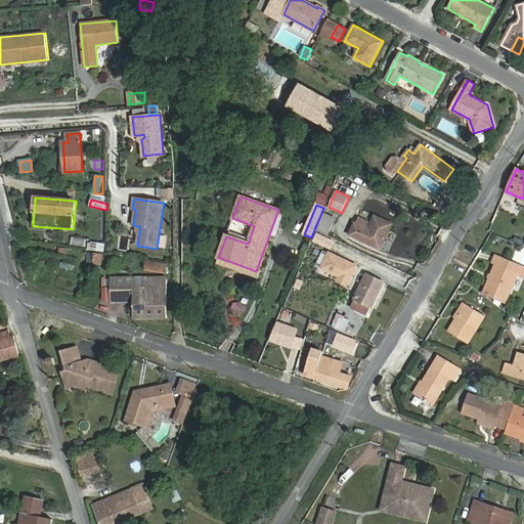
[(336,219),(324,214),(316,229),(328,235),(336,219)]
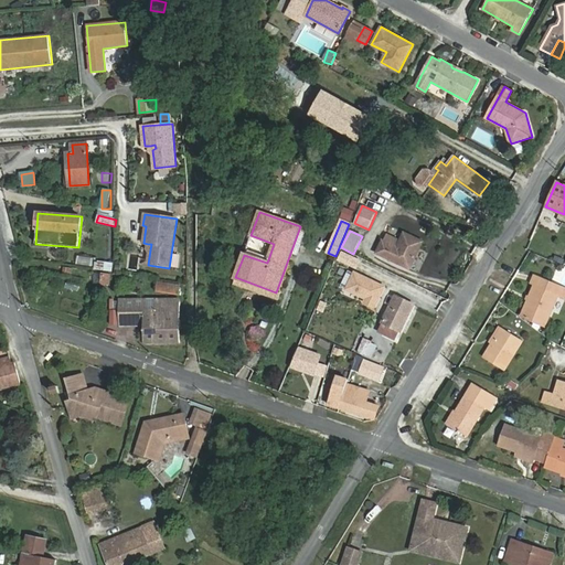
[(401,242),(385,234),(376,253),(409,269),(423,242),(404,233),(401,242)]
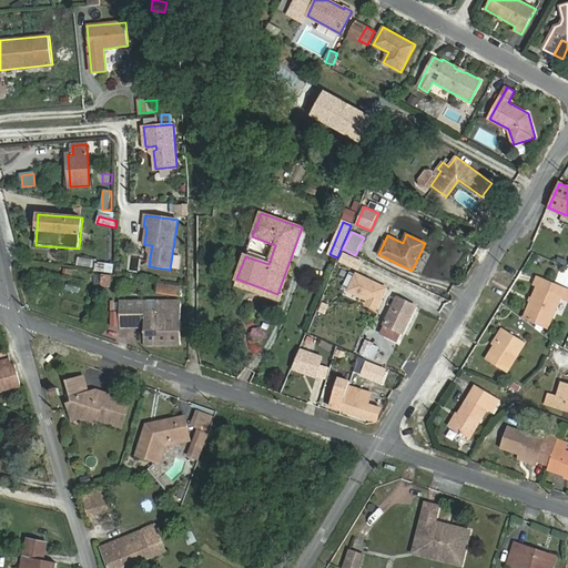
[(343,249),(335,266),(347,272),(355,255),(343,249)]
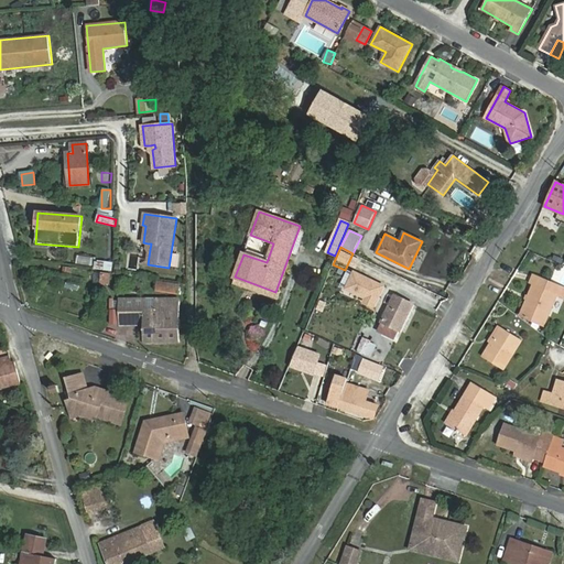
[(78,256),(77,263),(94,267),(96,259),(78,256)]
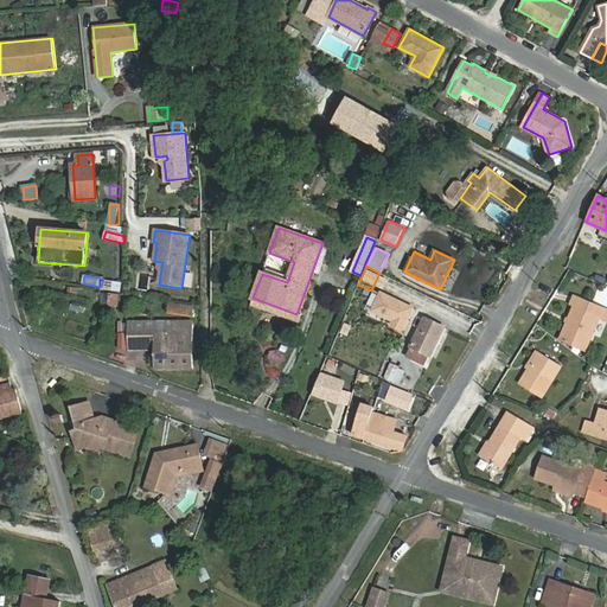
[(103,281),(102,288),(120,291),(121,283),(103,281)]
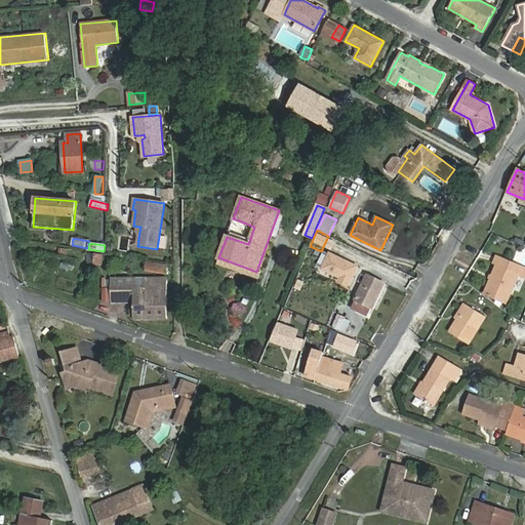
[(94,266),(103,267),(105,255),(96,254),(94,266)]
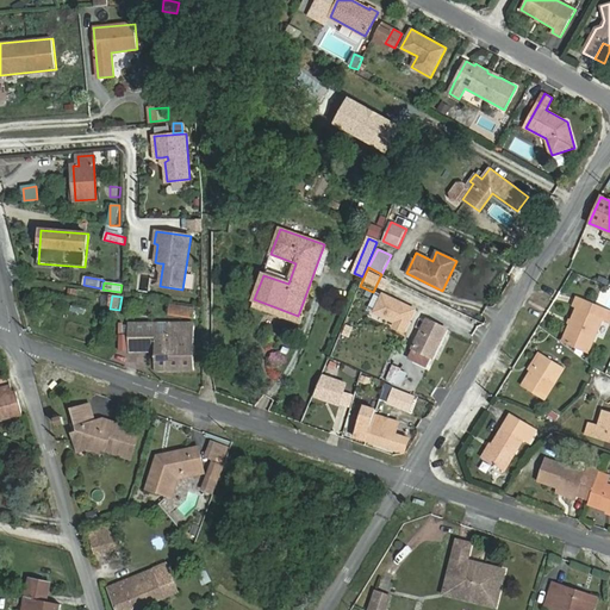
[(599,306),(577,297),(573,306),(577,309),(564,341),(589,352),(602,319),(595,316),(599,306)]
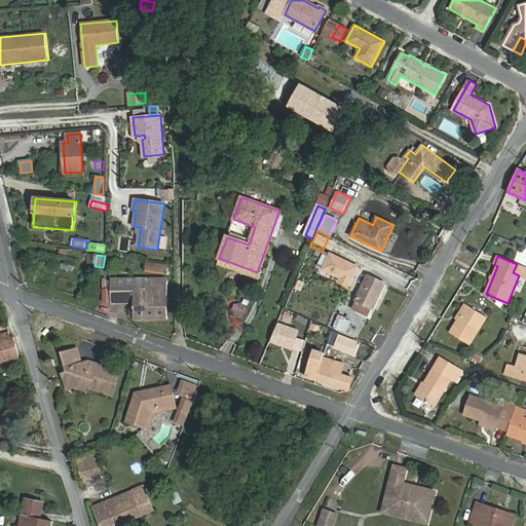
[(166,266),(148,263),(147,271),(165,273),(166,266)]
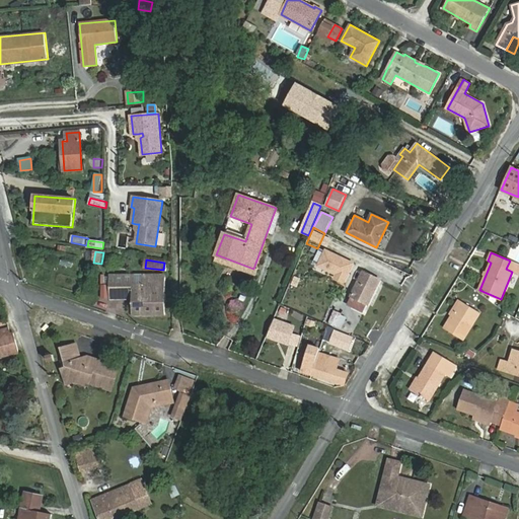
[(366,303),(368,304),(380,280),(363,272),(352,296),(353,297),(350,304),(363,310),(366,303)]
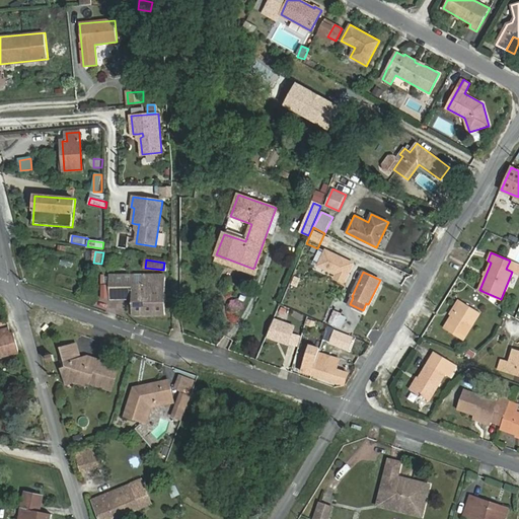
[(125,296),(132,296),(132,299),(132,315),(165,315),(165,277),(147,277),(147,275),(132,274),(132,277),(109,277),(109,299),(125,299),(125,296)]
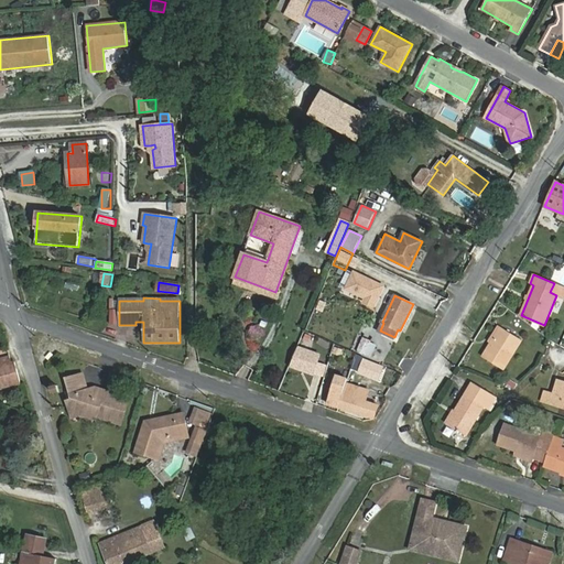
[(501,327),(483,357),(502,369),(521,339),(501,327)]
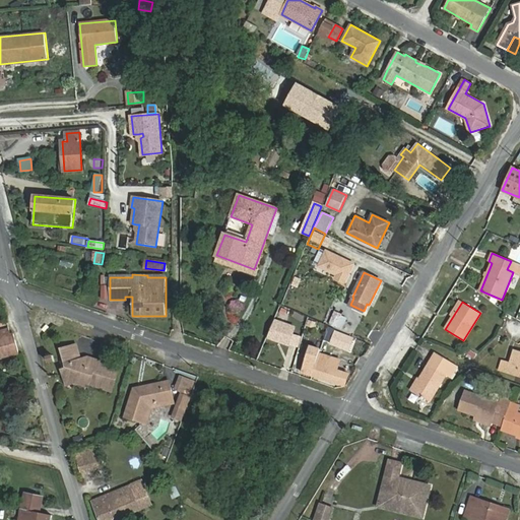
[(336,327),(342,315),(335,312),(329,324),(336,327)]
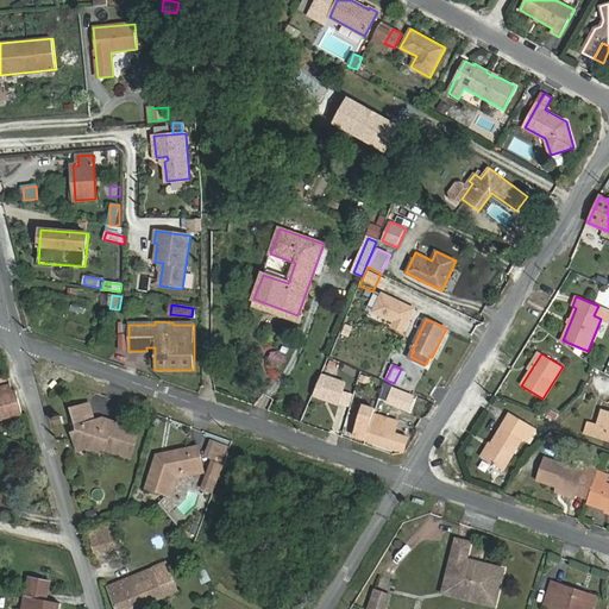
[(315,400),(344,406),(350,381),(321,375),(315,400)]
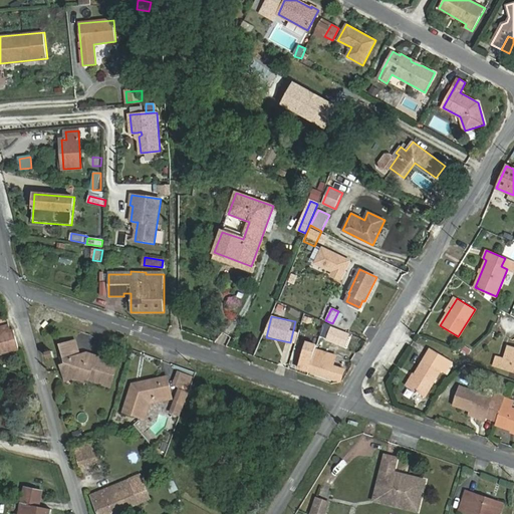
[(0,352),(18,348),(14,330),(10,331),(9,326),(0,327),(0,352)]
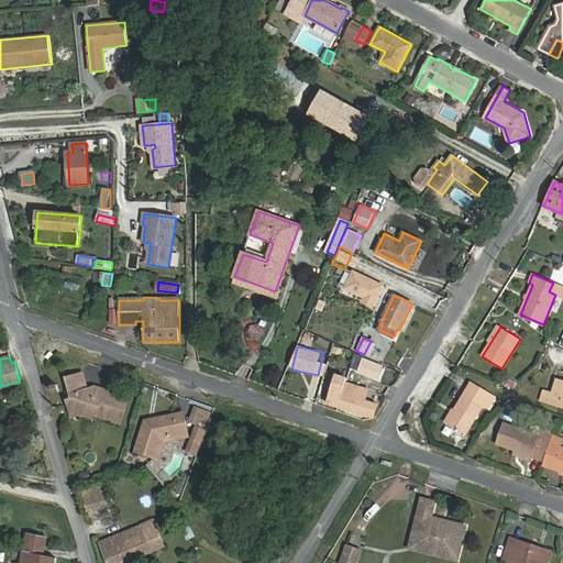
[(375,363),(363,359),(357,372),(378,379),(383,368),(374,365),(375,363)]
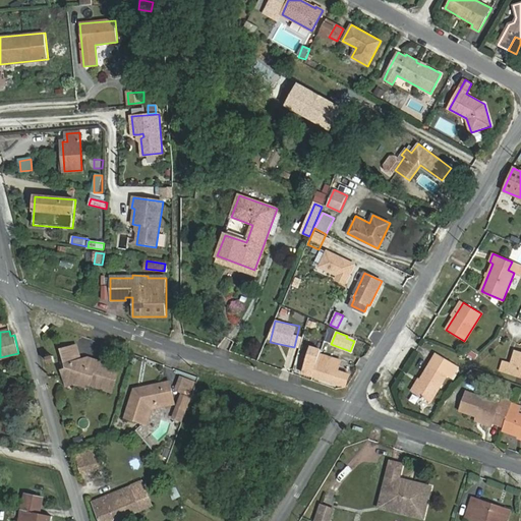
[(75,345),(61,350),(67,369),(62,370),(66,383),(74,381),(112,392),(119,368),(88,358),(87,363),(80,361),(75,345)]
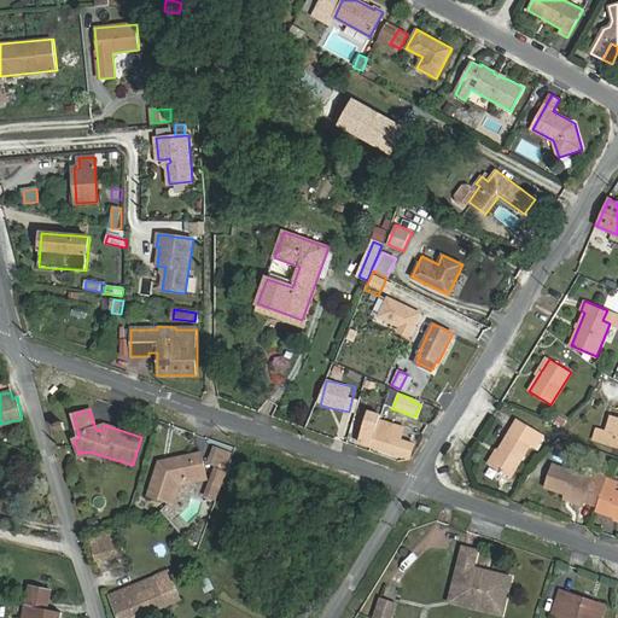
[(404,429),(367,417),(359,443),(410,459),(415,444),(401,439),(404,429)]
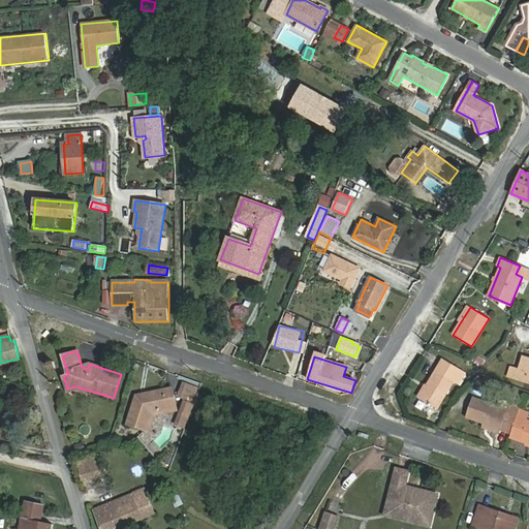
[(528,359),(523,356),(520,369),(517,379),(528,382),(528,381),(528,359)]
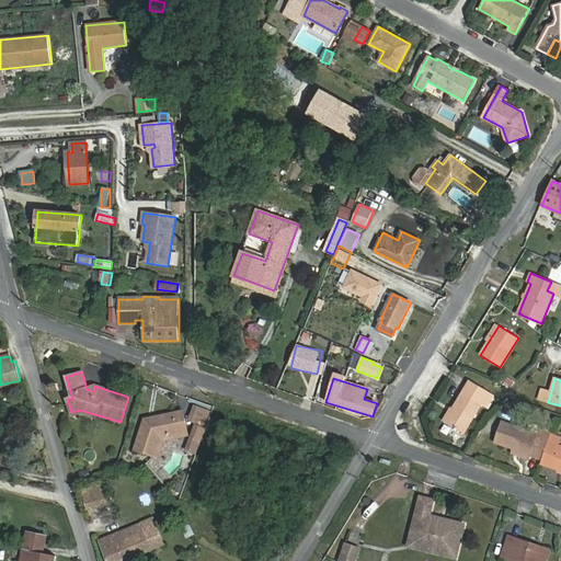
[(472,381),(465,393),(464,392),(454,409),(453,408),(444,421),(464,434),(481,404),(485,408),(493,395),(472,381)]
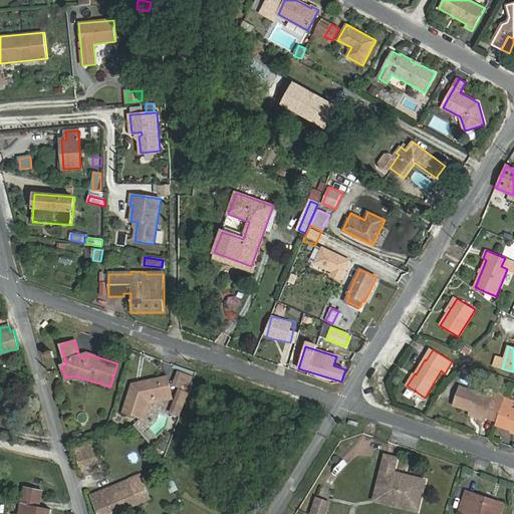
[(192,376),(181,372),(176,386),(188,390),(192,376)]
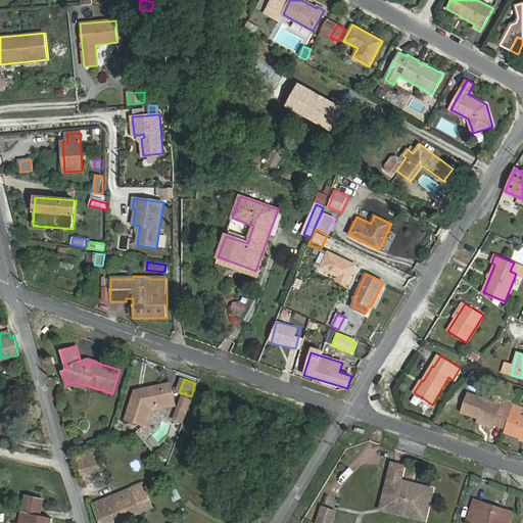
[(162,385),(143,389),(144,391),(134,393),(126,419),(143,425),(149,407),(164,402),(165,408),(176,406),(172,390),(164,391),(162,385)]
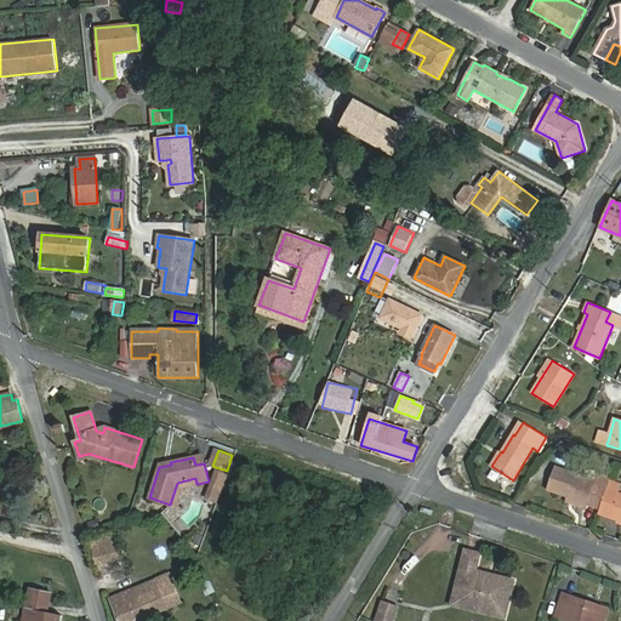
[(610,478),(598,474),(596,480),(556,466),(547,489),(600,507),(607,489),(610,478)]
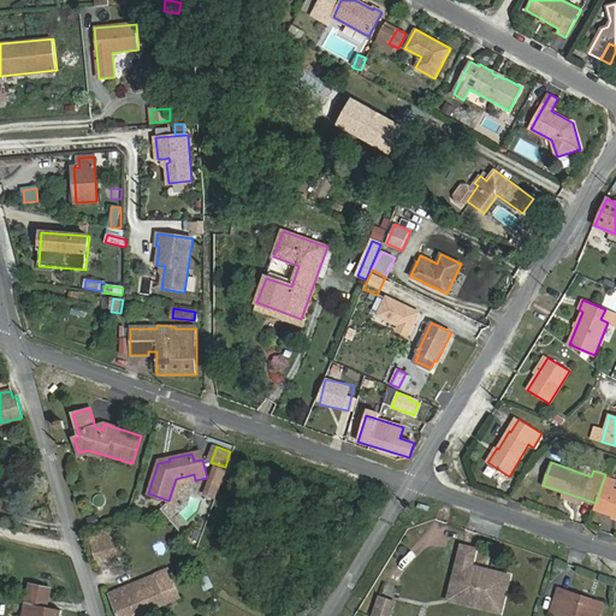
[(596,503),(593,509),(615,516),(615,490),(602,485),(596,503)]
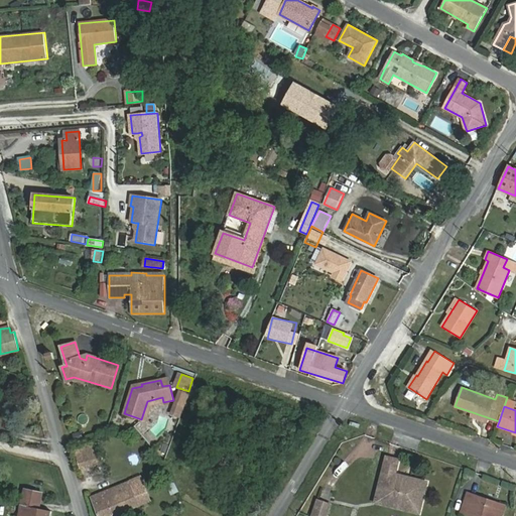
[(80,432),(74,433),(76,441),(82,439),(80,432)]
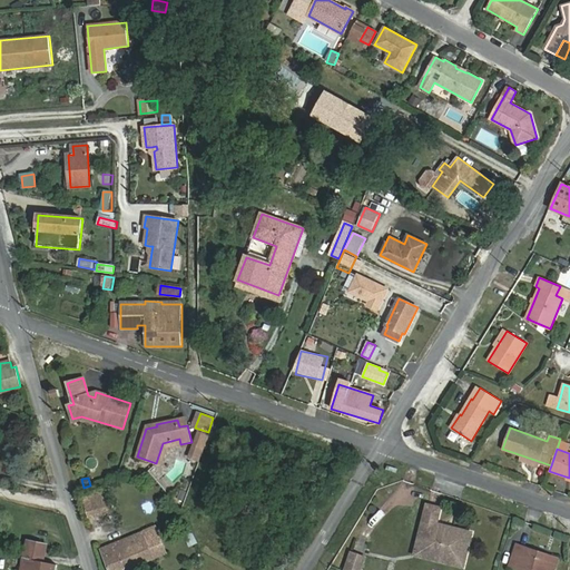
[(175,489),(173,497),(183,500),(186,492),(175,489)]
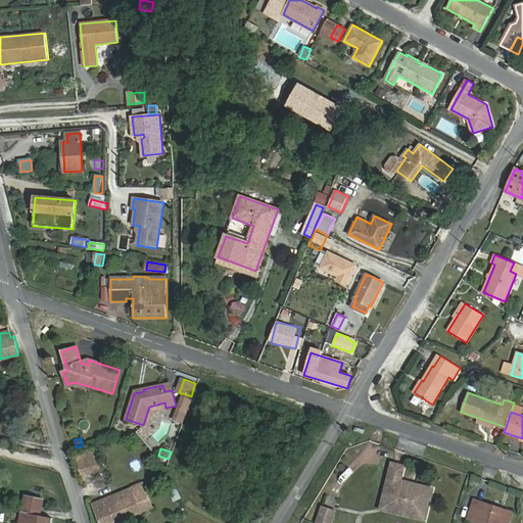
[(96,454),(78,459),(83,474),(100,468),(96,454)]
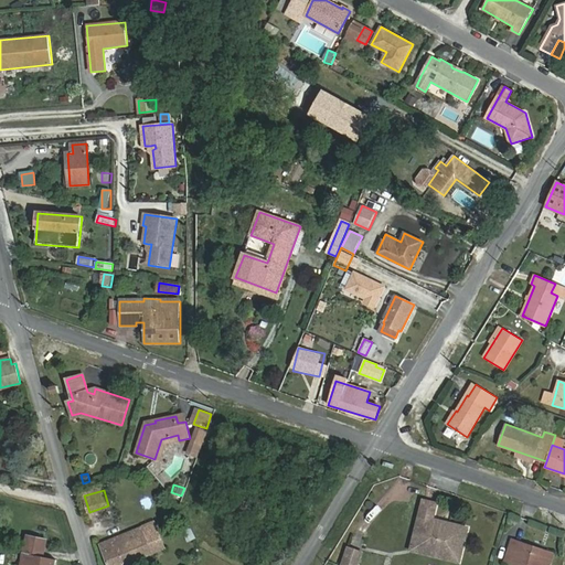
[(424,501),(412,550),(459,562),(468,529),(433,520),(437,504),(424,501)]
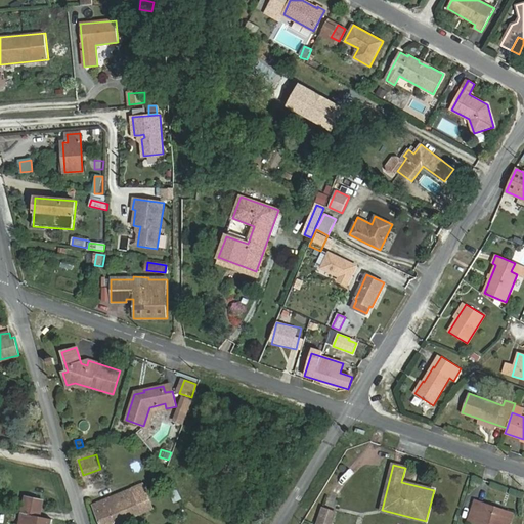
[(150,482),(140,486),(149,509),(160,505),(150,482)]
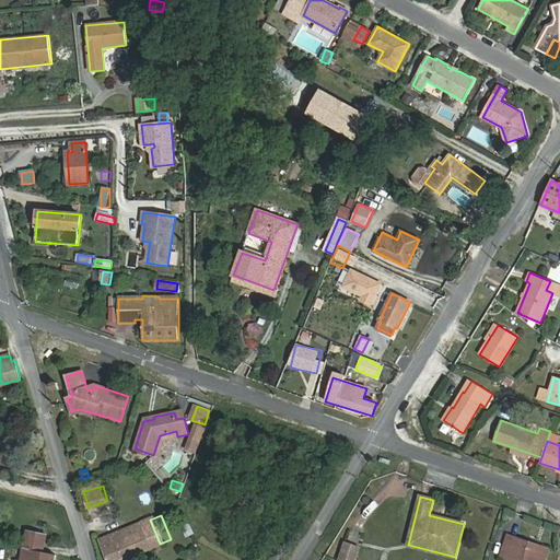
[(150,520),(98,540),(106,559),(119,559),(160,544),(150,520)]
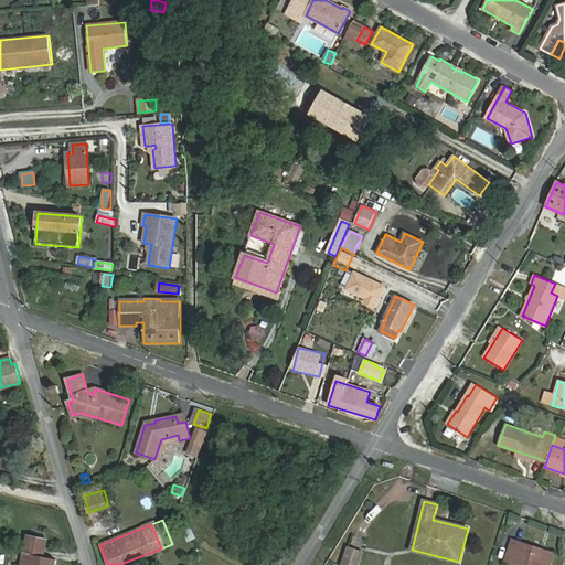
[(28,536),(21,564),(54,564),(56,561),(42,557),(45,541),(28,536)]
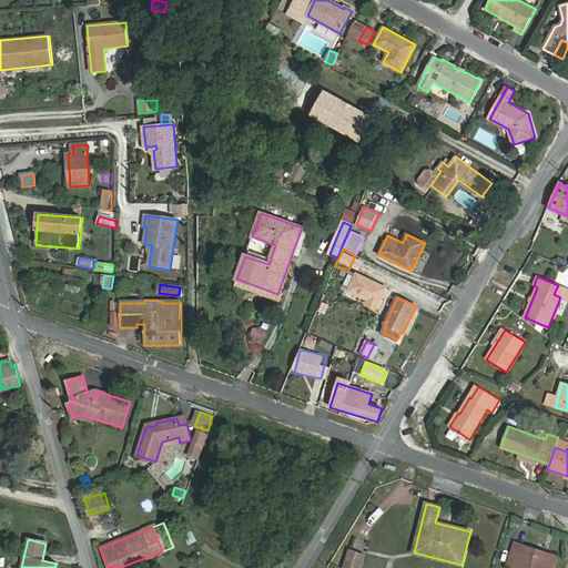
[(535,550),(515,544),(508,563),(523,567),(544,567),(548,558),(535,554),(535,550)]
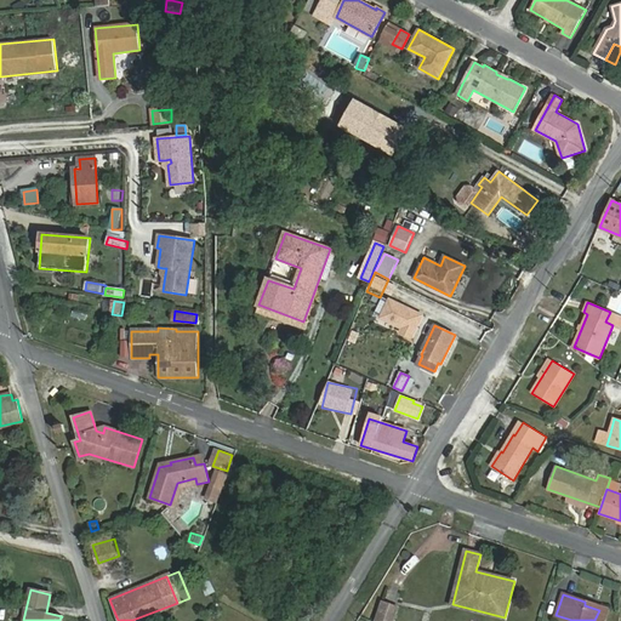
[(393,620),(398,608),(382,602),(375,620),(393,620)]
